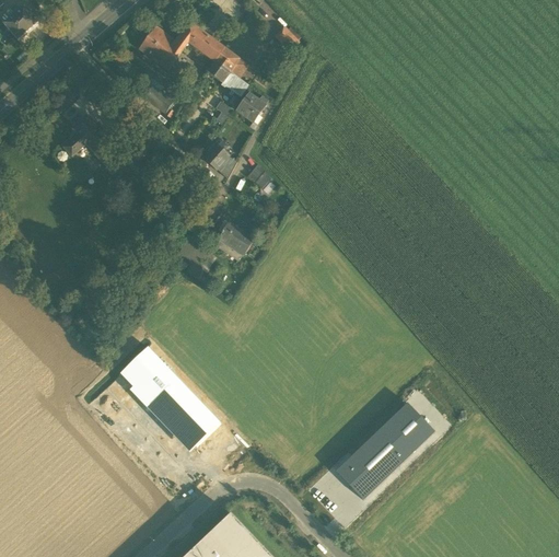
[(3,22),(18,38),(36,22),(37,21),(23,6),(3,22)]
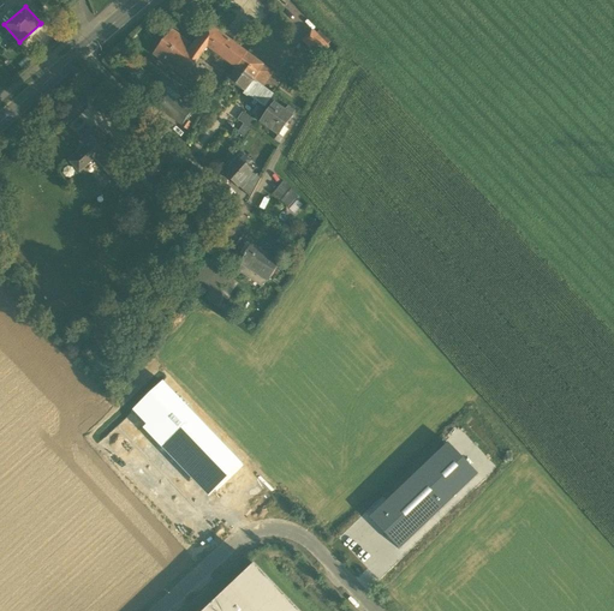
[(202,51),(206,45),(216,29),(207,23),(192,43),(202,51)]
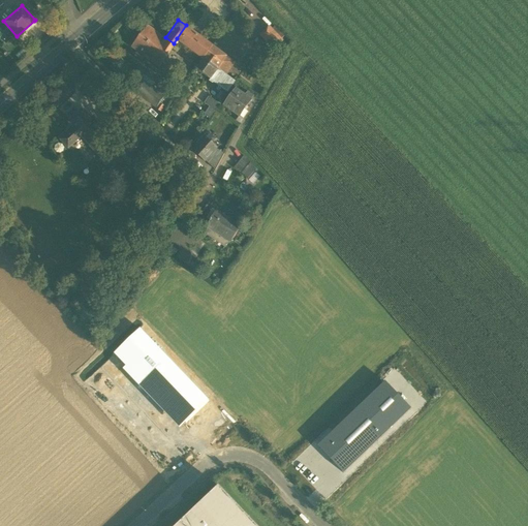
[(157,64),(174,43),(165,37),(146,23),(130,44),(157,64)]
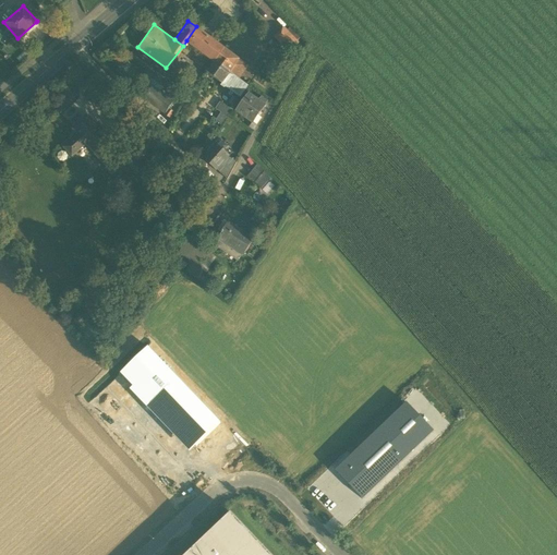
[(274,34),(288,49),(298,39),(283,25),(274,34)]
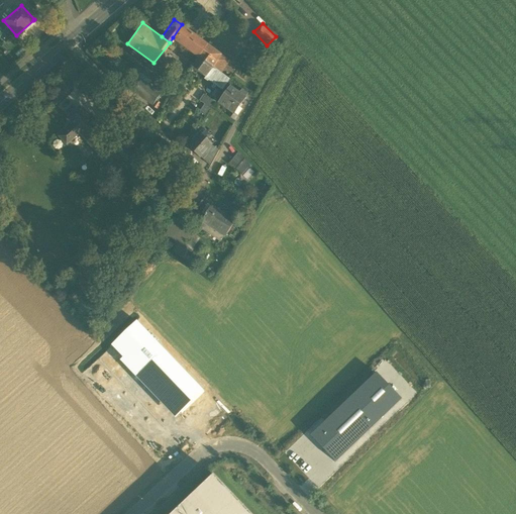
[(173,37),(198,56),(207,42),(182,24),(173,37)]
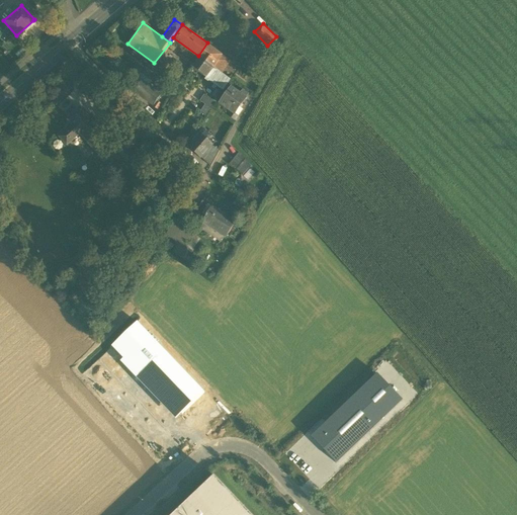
[(198,56),(212,66),(221,53),(207,43),(198,56)]
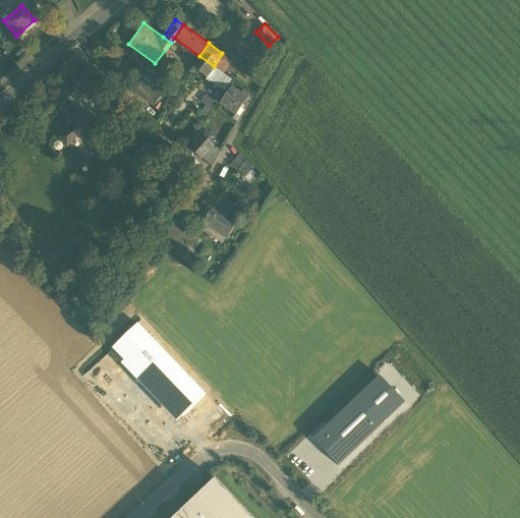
[(230,59),(222,53),(214,66),(222,71),(230,59)]
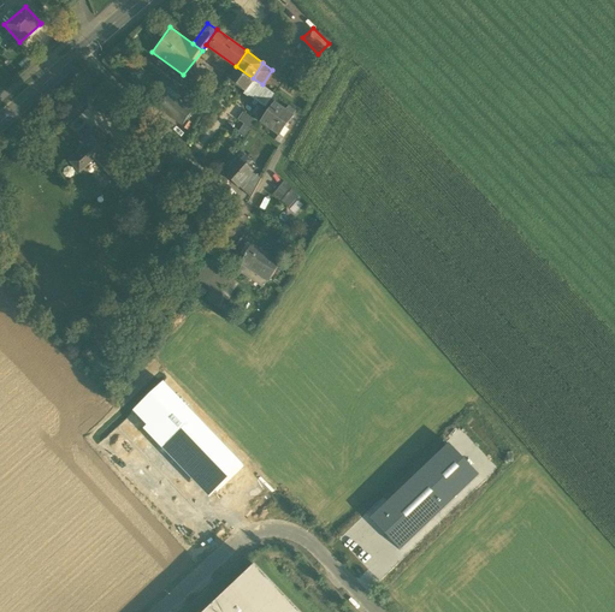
[(272,93),(262,84),(253,78),(236,66),(228,77),(265,104),(272,93)]
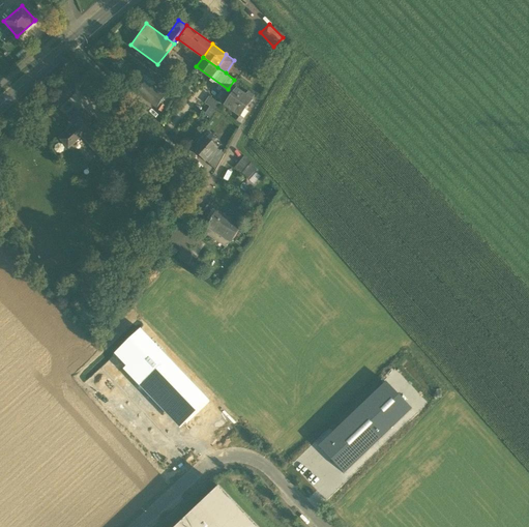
[(136,90),(156,105),(164,94),(144,80),(136,90)]
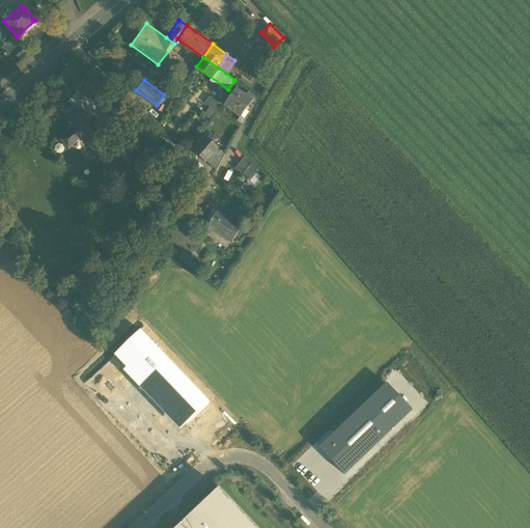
[(225,103),(240,113),(250,98),(235,88),(225,103)]
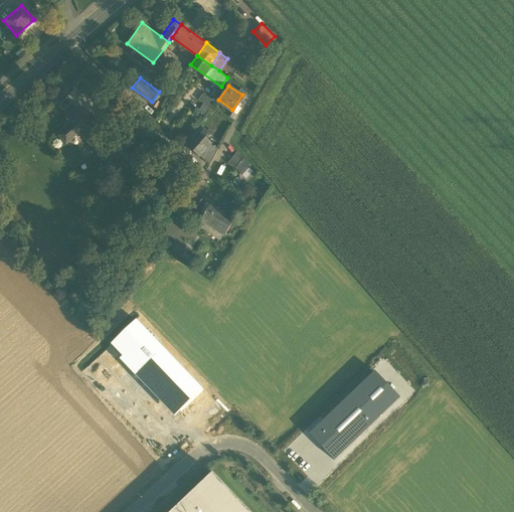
[(203,102),(208,105),(212,99),(202,92),(197,98),(203,102)]
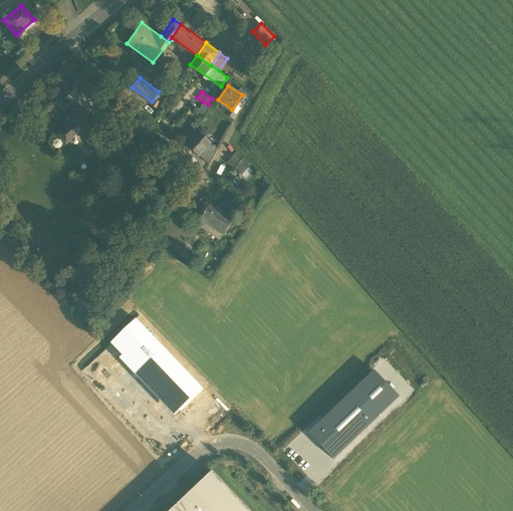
[(198,108),(203,112),(208,104),(203,101),(198,108)]
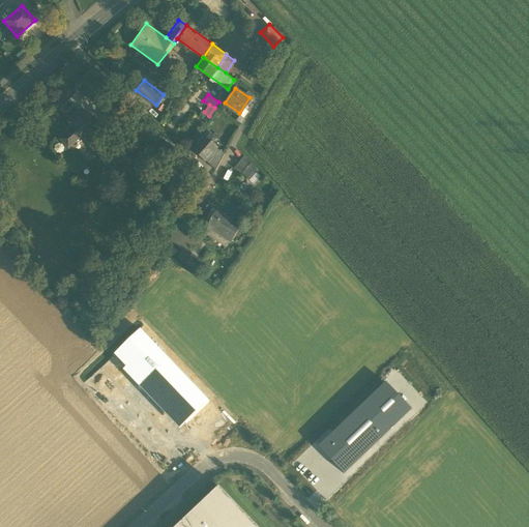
[(81,135),(100,155),(113,144),(107,138),(112,134),(101,122),(97,126),(82,109),(68,120),(75,126),(66,134),(72,142),(81,135)]
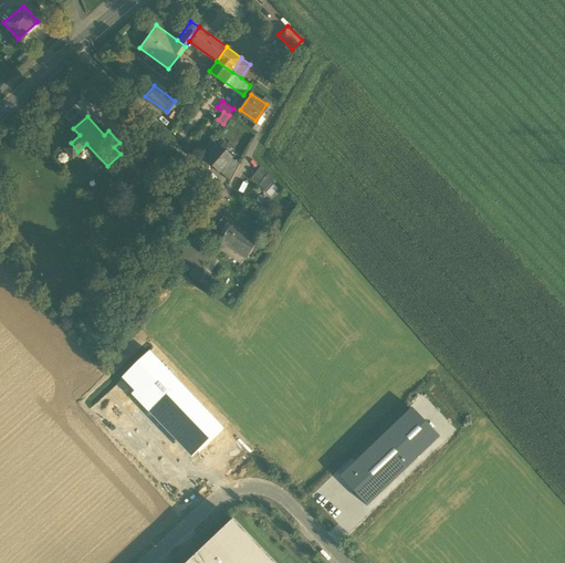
[(72,156),(77,152),(71,143),(65,147),(72,156)]
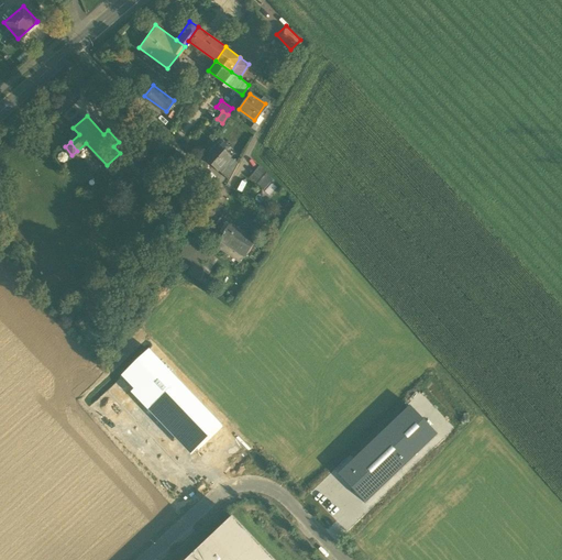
[(217,168),(220,172),(227,164),(228,165),(234,158),(218,144),(205,160),(217,169),(217,168)]
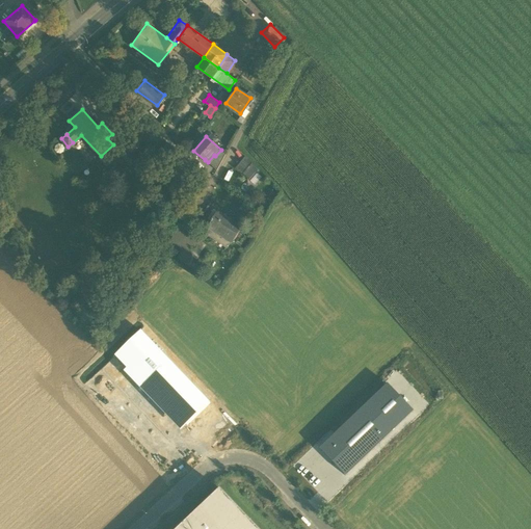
[(208,162),(215,168),(224,152),(221,150),(215,156),(214,155),(208,162)]
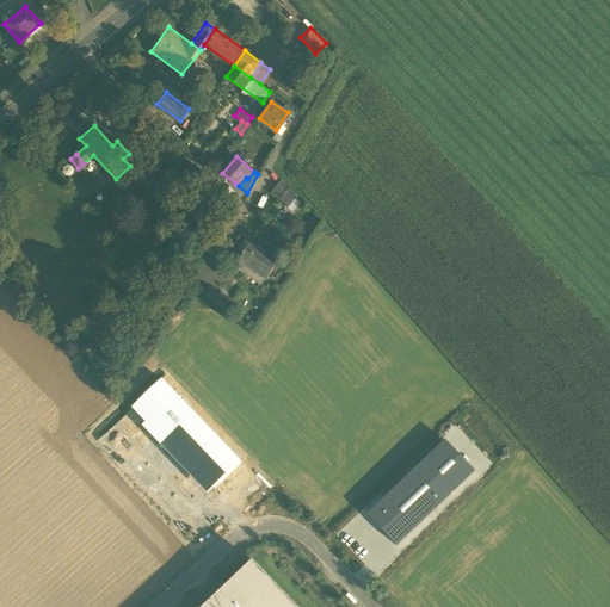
[(281,178),(269,190),(284,205),(296,193),(281,178)]
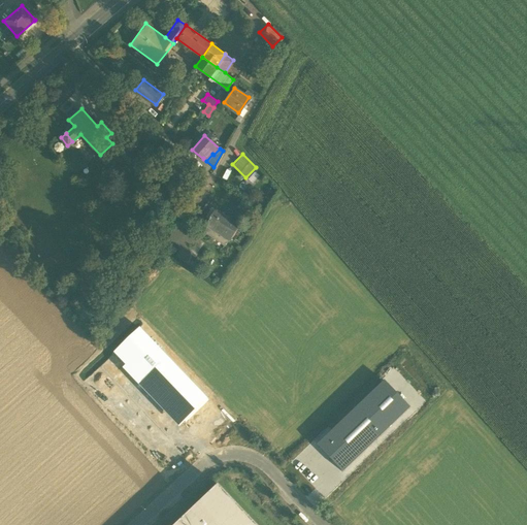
[(208,218),(215,207),(211,205),(205,216),(208,218)]
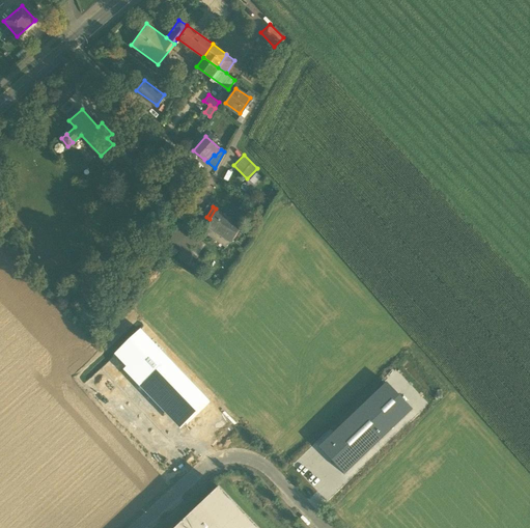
[(206,225),(230,241),(241,225),(216,209),(210,219),(211,219),(206,225)]
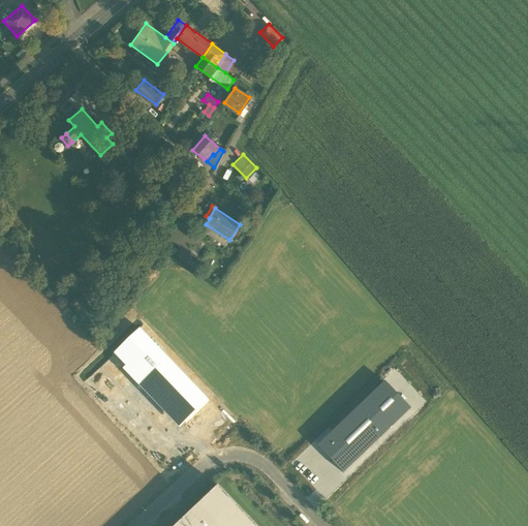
[(180,222),(169,239),(178,244),(185,234),(188,228),(180,222)]
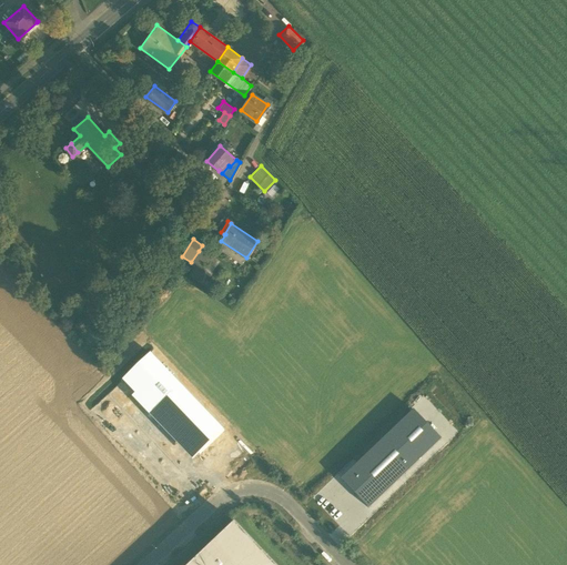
[(246,258),(221,241),(216,248),(242,264),(246,258)]
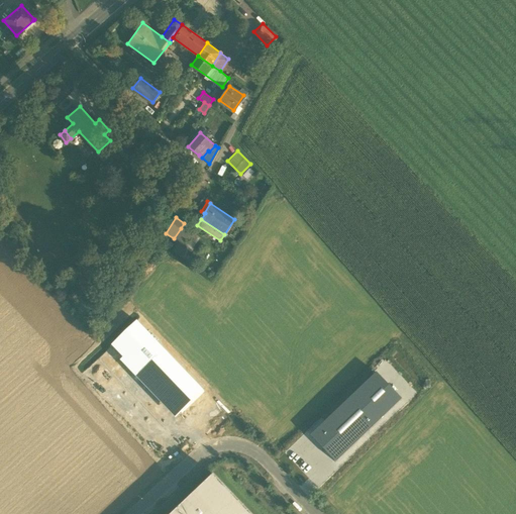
[(190,234),(181,228),(174,238),(173,240),(175,241),(182,246),(183,244),(190,234)]
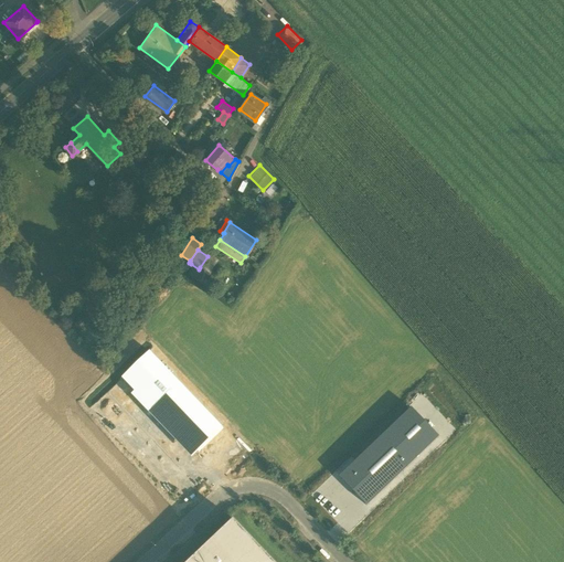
[(210,253),(208,256),(200,267),(208,273),(217,257),(210,253)]
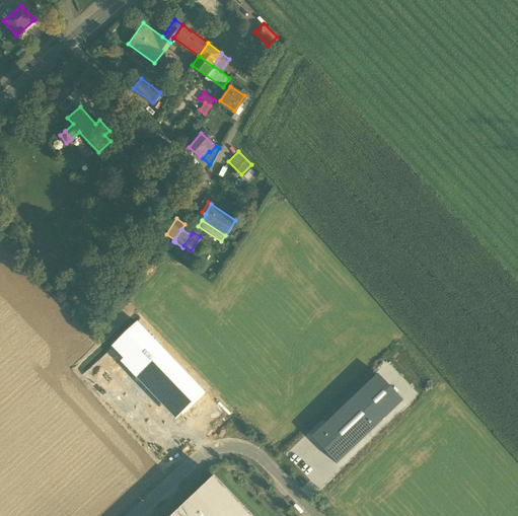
[(163,243),(169,247),(173,242),(167,238),(163,243)]
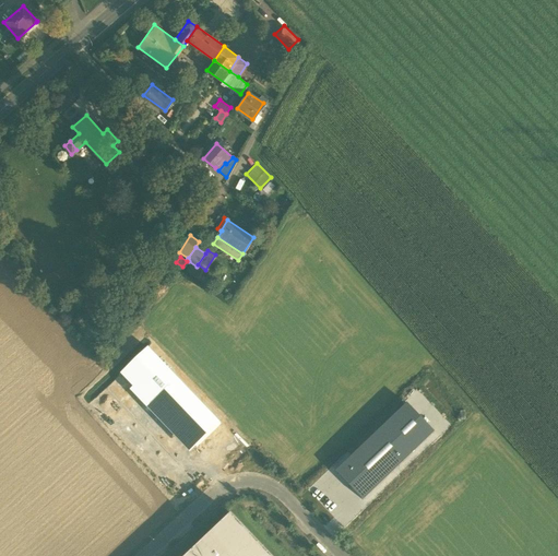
[(201,269),(197,267),(189,261),(183,269),(196,276),(201,269)]
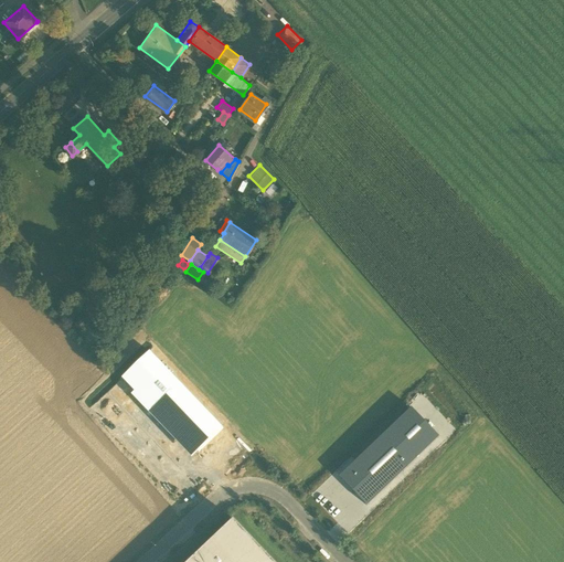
[(124,372),(198,449),(222,426),(149,349),(124,372)]
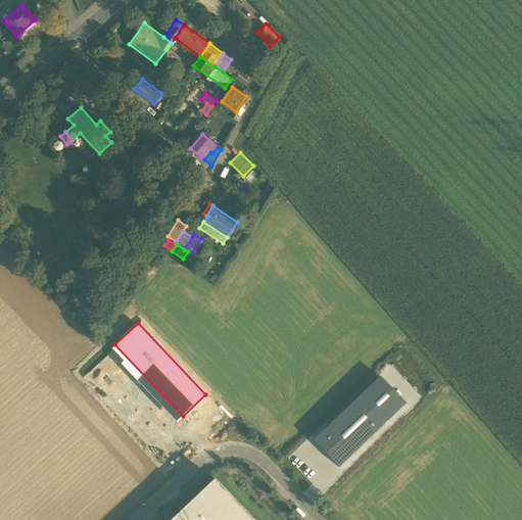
[(121,363),(177,421),(183,416),(114,344),(112,347),(124,360),(121,363)]
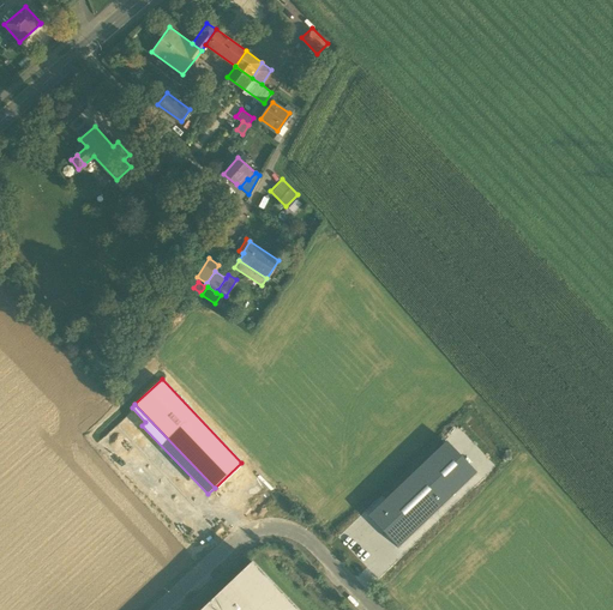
[(446,440),(367,514),(397,545),(476,471),(446,440)]
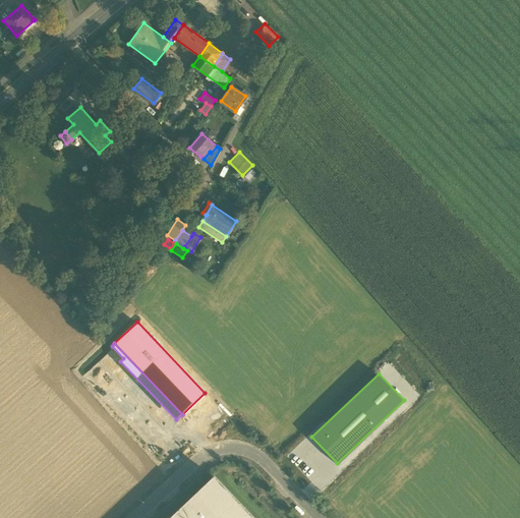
[(253,517),(215,476),(170,517),(253,517)]
